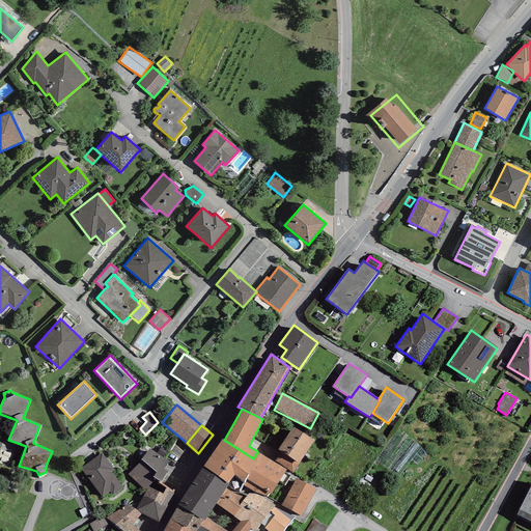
[(314,441),(292,426),(278,449),(281,451),(275,460),(292,473),(314,441)]
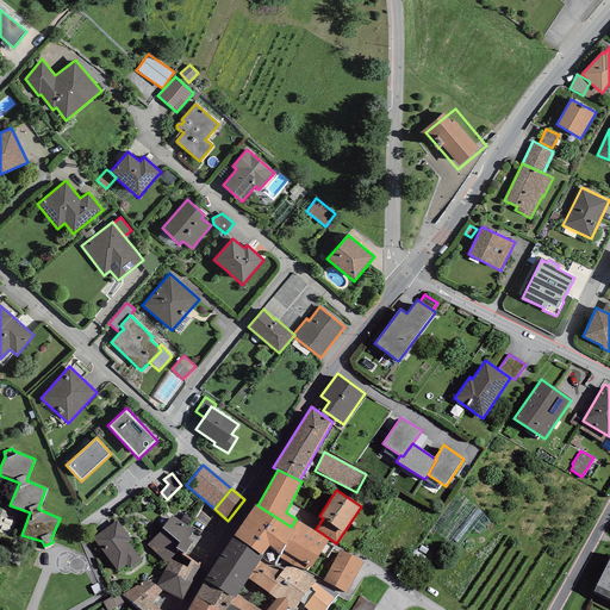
[(262,556),(273,565),(279,556),(280,554),(296,530),(291,527),(257,505),(255,504),(234,536),(263,555),(262,556)]
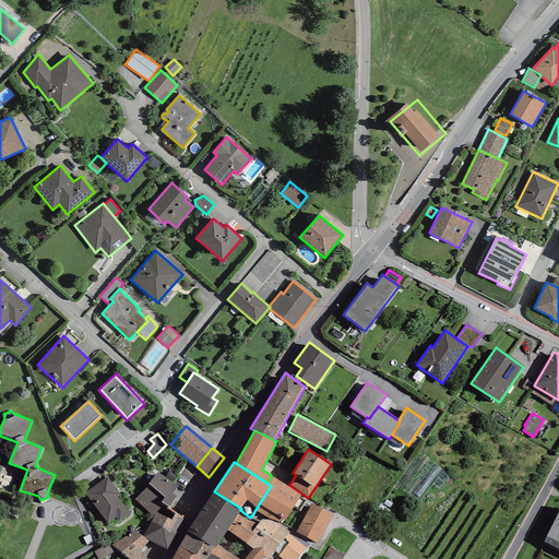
[(177,486),(157,473),(149,484),(134,499),(152,516),(156,513),(165,504),(167,507),(169,508),(176,496),(171,494),(177,486)]
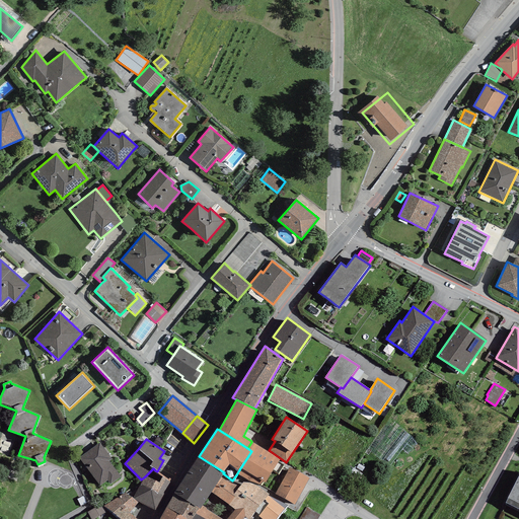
[(251,442),(247,448),(251,451),(238,471),(237,473),(249,480),(260,485),(263,482),(266,483),(280,459),(251,442)]
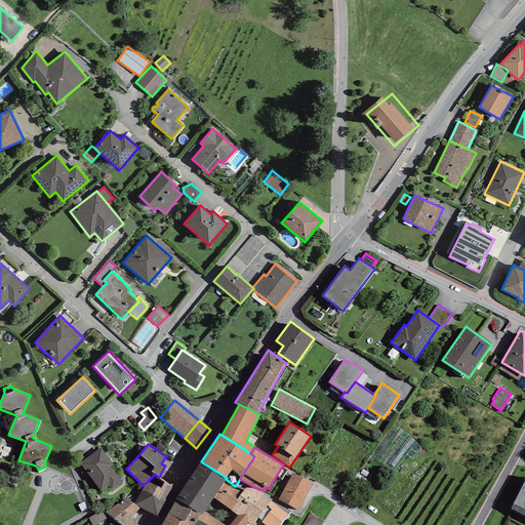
[(101,448),(80,463),(101,492),(109,486),(112,490),(122,482),(110,467),(113,465),(101,448)]
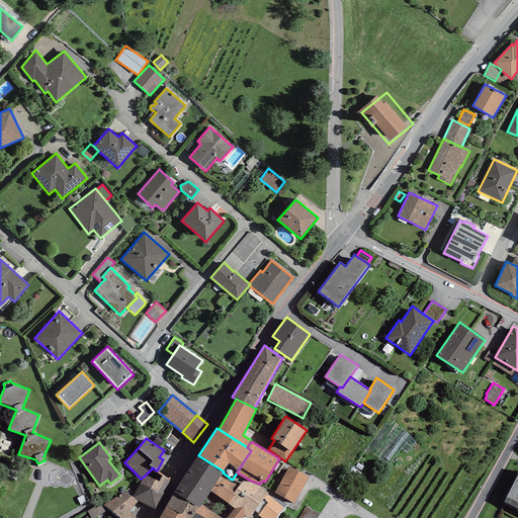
[(224,471),(198,455),(173,493),(174,493),(194,506),(195,505),(199,507),(200,507),(201,505),(210,491),(221,477),(223,472),(224,471)]
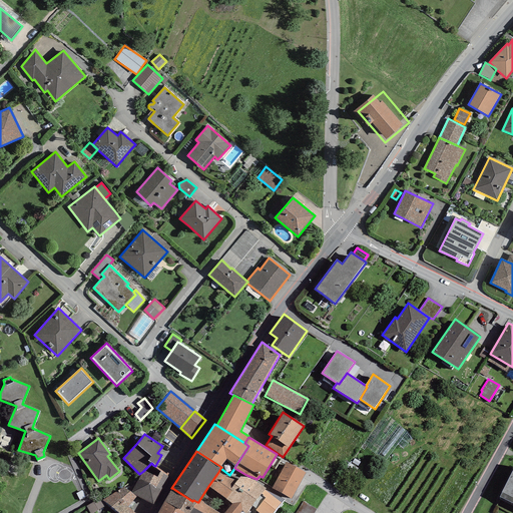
[(306,473),(287,463),(272,488),(291,499),(306,473)]
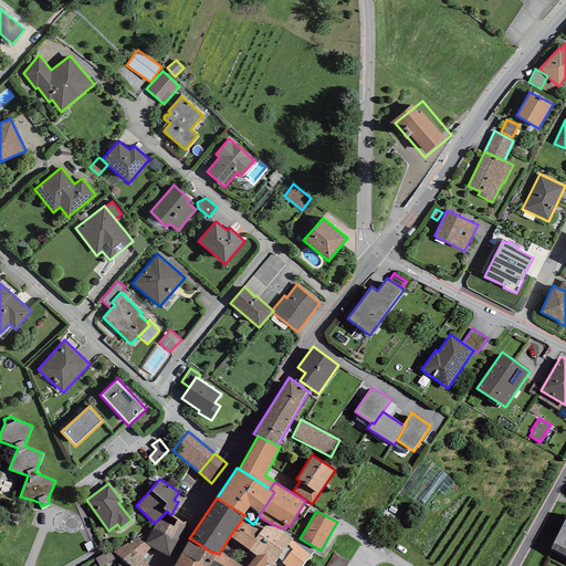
[(187,525),(171,514),(169,513),(164,522),(158,520),(145,543),(150,547),(169,557),(187,525)]
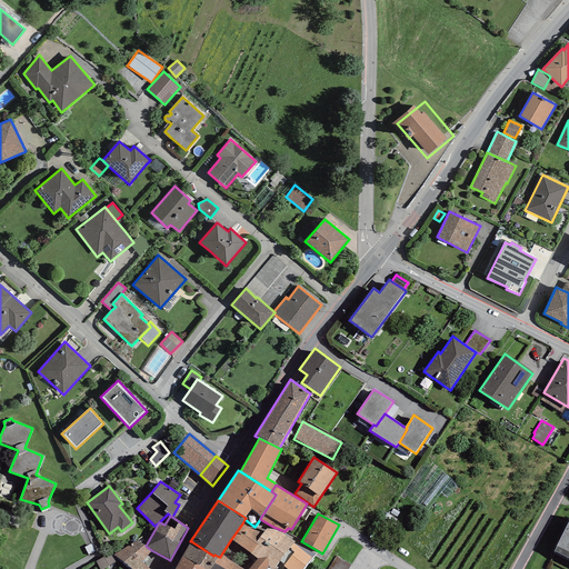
[(568,520),(555,551),(568,558),(568,520)]
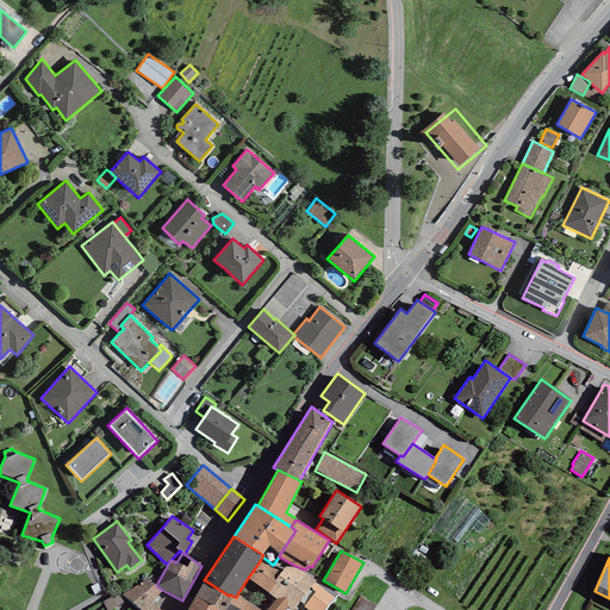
[(280,574),(260,561),(248,578),(269,593),(275,584),(274,583),(280,574)]
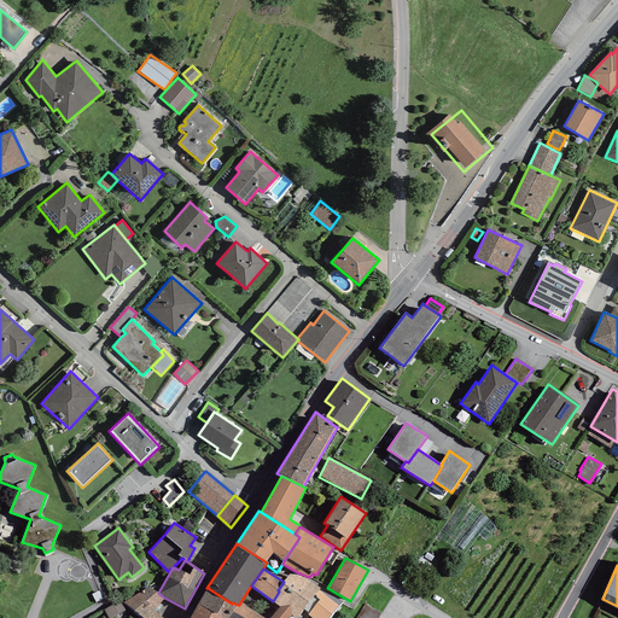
[(297,617),(319,589),(292,570),(284,582),(278,590),(279,592),(273,601),(279,606),(269,617),(289,617),(291,614),(295,617),(297,617)]
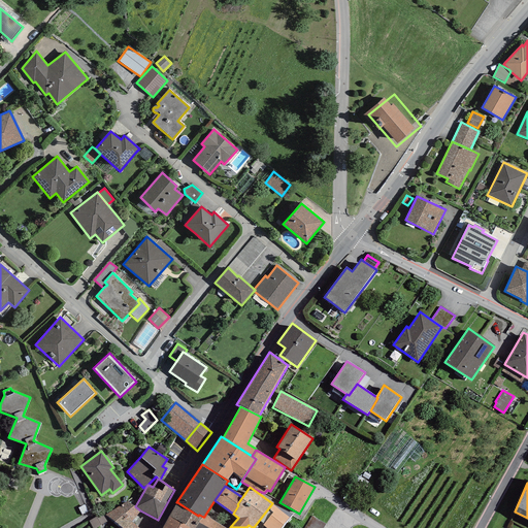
[(135,506),(128,501),(105,515),(121,527),(138,527),(132,522),(140,510),(135,506)]
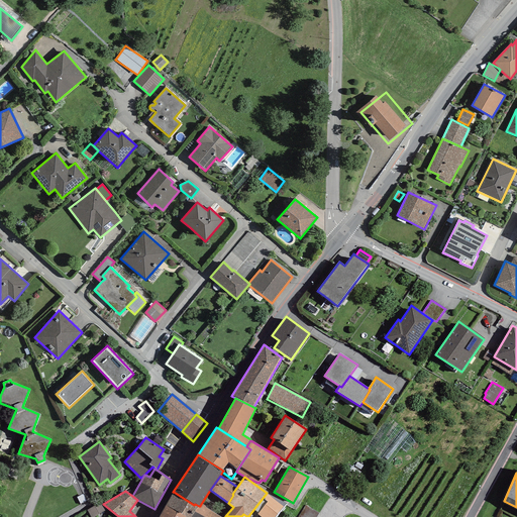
[(194,505),(174,492),(166,506),(184,516),(191,516),(199,506),(195,504),(194,505)]
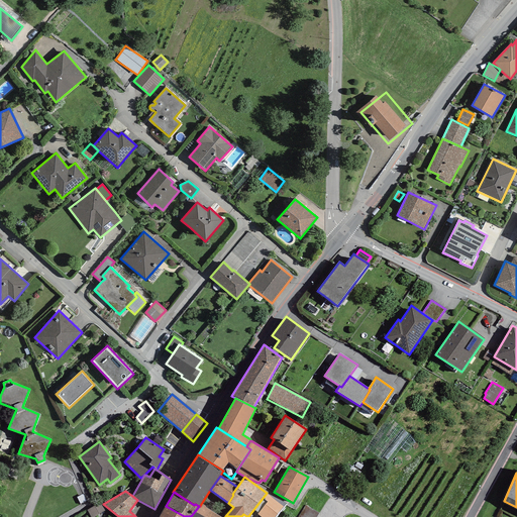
[(100,503),(87,510),(91,516),(94,516),(105,511),(100,503)]
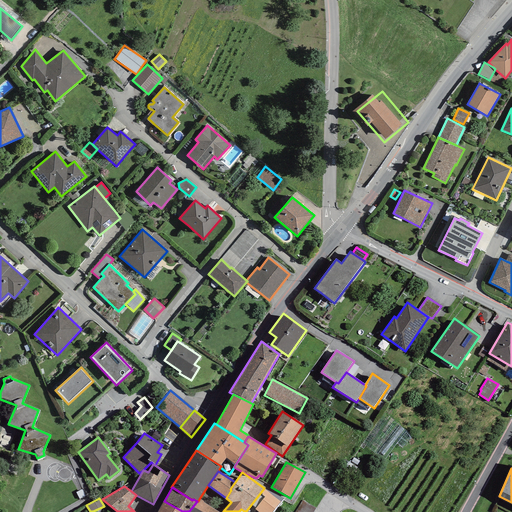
[(204,501),(199,499),(198,501),(197,501),(189,511),(218,511),(203,502),(204,501)]
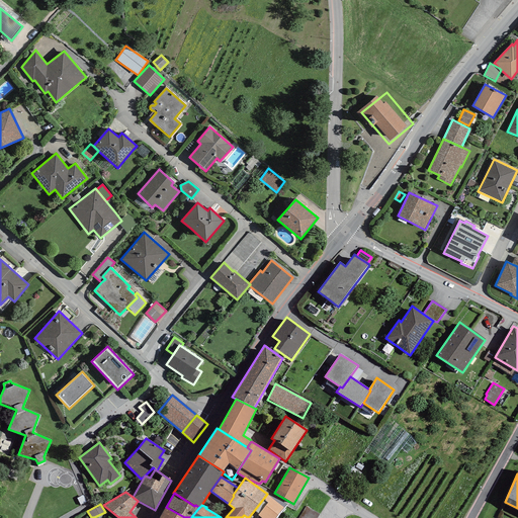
[(184,517),(166,507),(159,517),(184,517)]
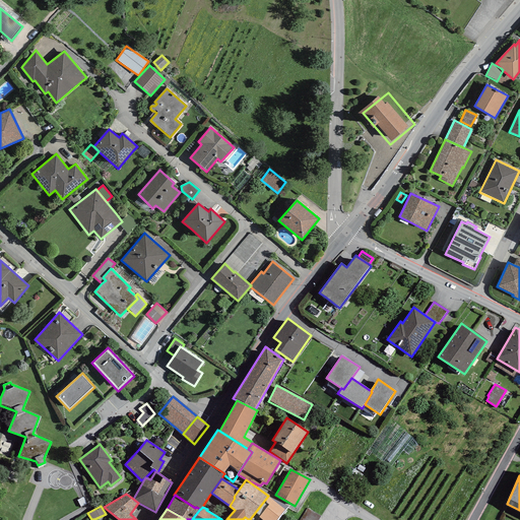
[(305,519),(321,519),(323,518),(310,511),(305,519)]
